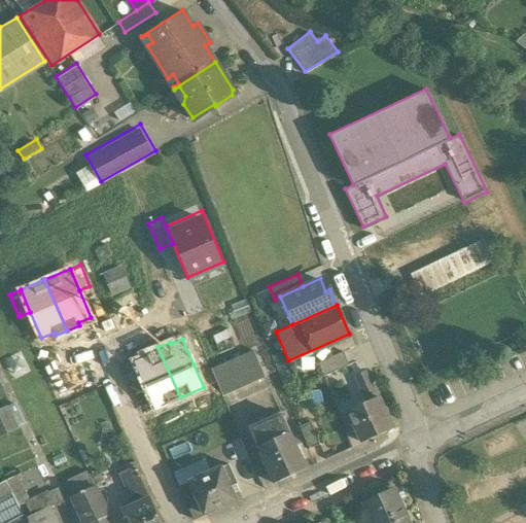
[(154,409),(180,397),(158,347),(145,352),(146,354),(134,360),(145,386),(154,409)]
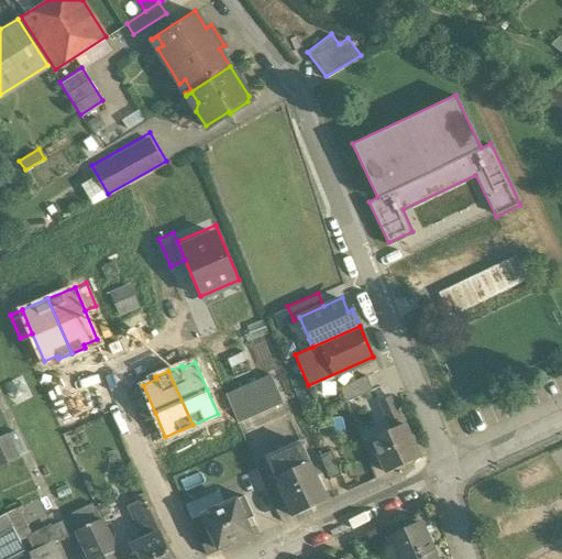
[(272,373),(224,393),(237,420),(283,401),(272,373)]
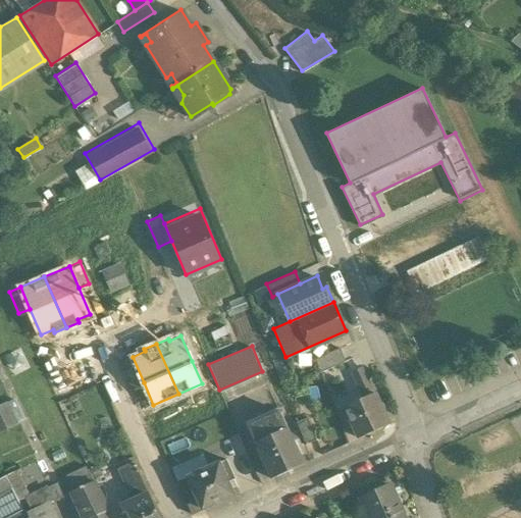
[(340,347),(315,357),(320,371),(345,360),(340,347)]
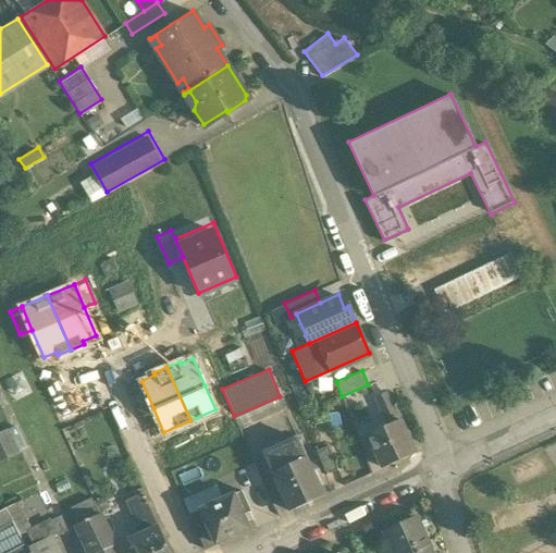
[(205,385),(215,409),(227,404),(217,380),(205,385)]
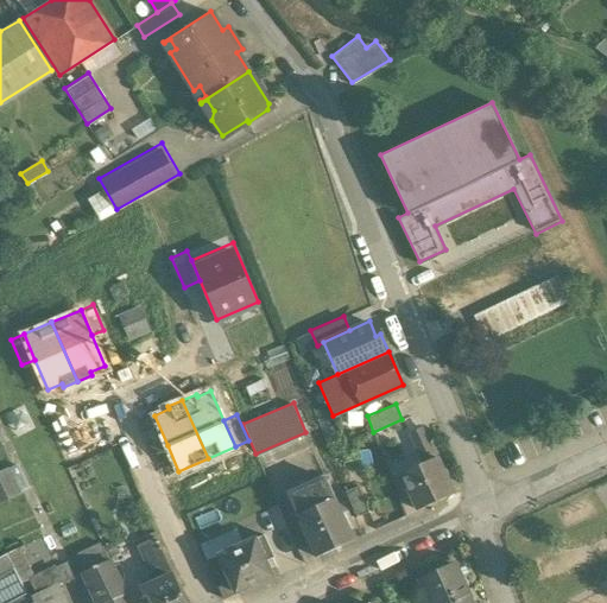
[(421,425),(409,431),(423,461),(435,456),(421,425)]
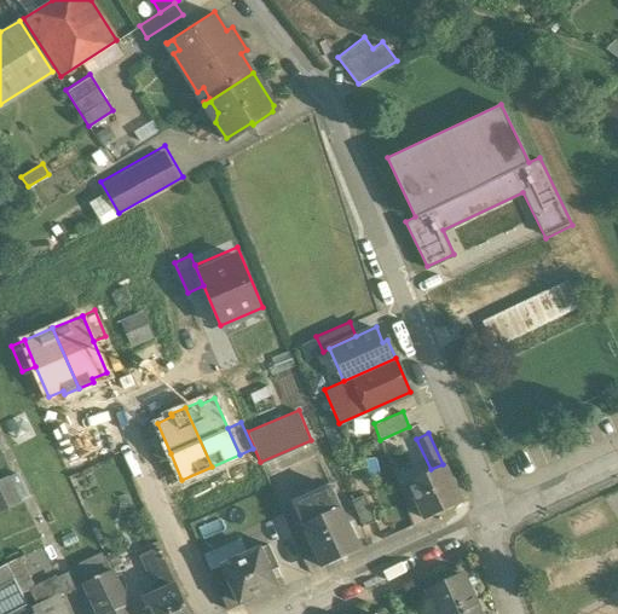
[(182,480),(171,453),(157,459),(168,486),(182,480)]
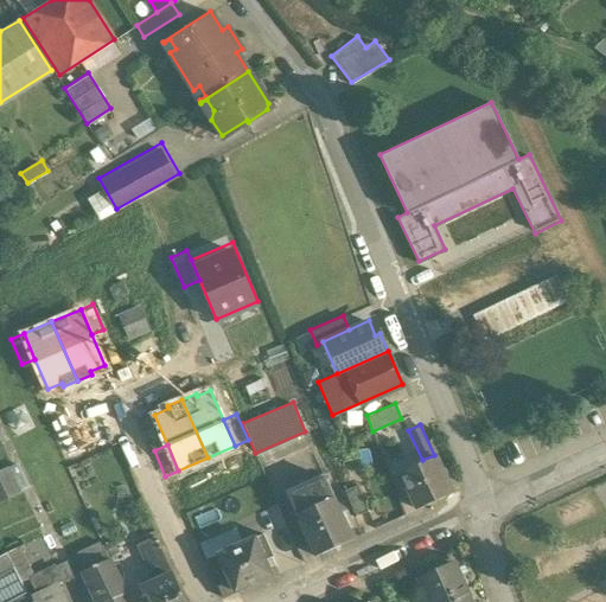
[(422,460),(400,471),(416,507),(452,492),(434,455),(422,460)]
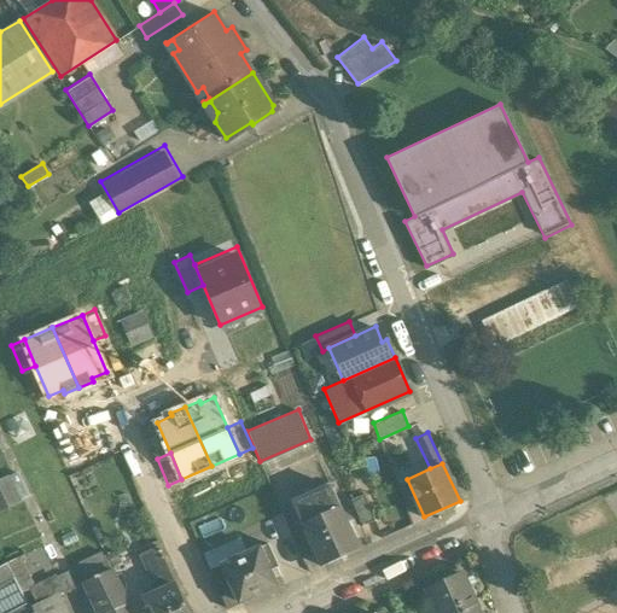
[(0,505),(27,492),(15,467),(0,473),(0,505)]
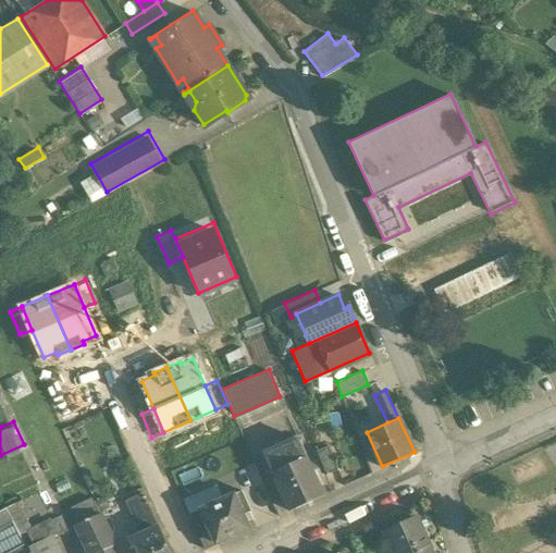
[(296,433),(262,449),(289,507),(324,492),(307,455),(306,455),(296,433)]
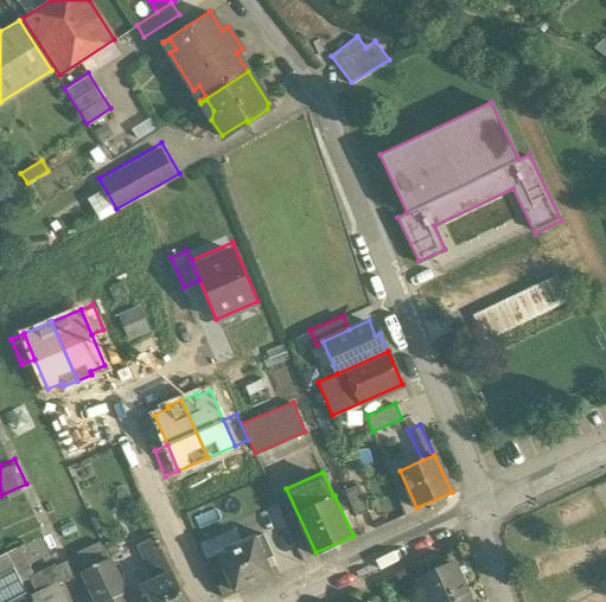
[(368,510),(357,484),(344,488),(355,516),(368,510)]
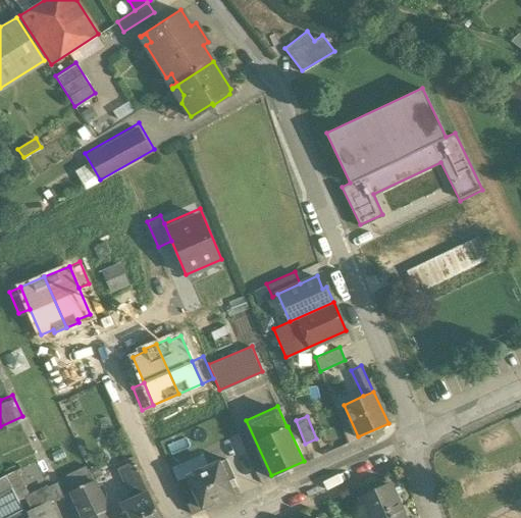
[(226,459),(188,475),(188,476),(202,508),(232,494),(226,480),(235,477),(226,459)]
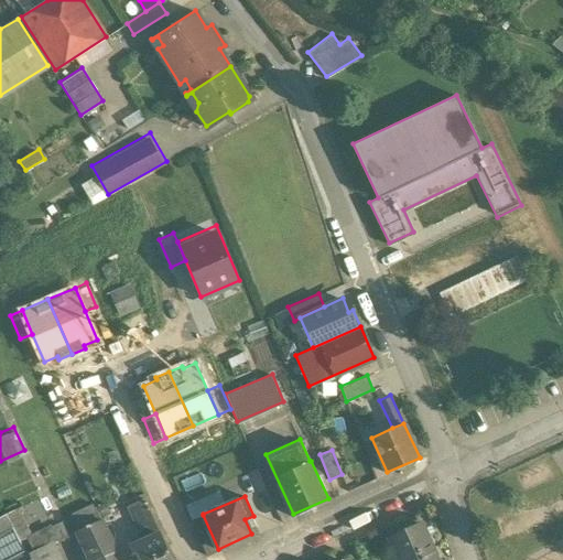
[(145,498),(131,505),(141,527),(147,525),(152,538),(161,534),(145,498)]
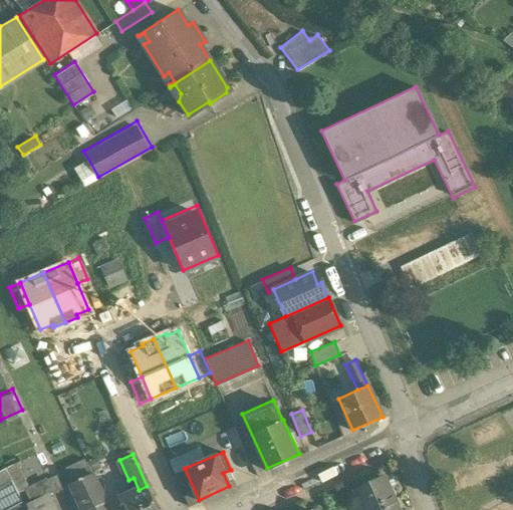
[(86,509),(105,502),(90,472),(90,471),(83,457),(64,466),(71,481),(70,481),(82,509),(86,509)]
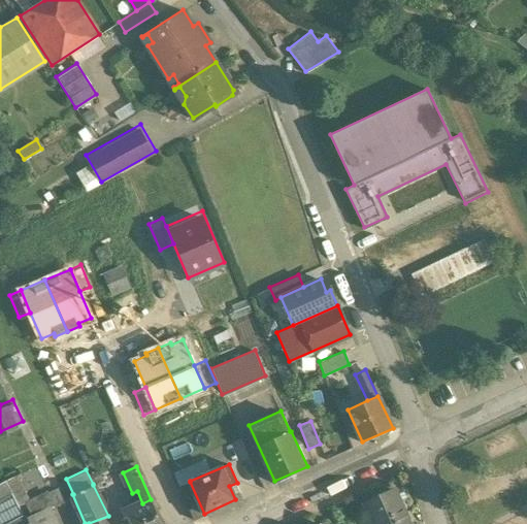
[(5,480),(0,482),(0,503),(15,500),(5,480)]
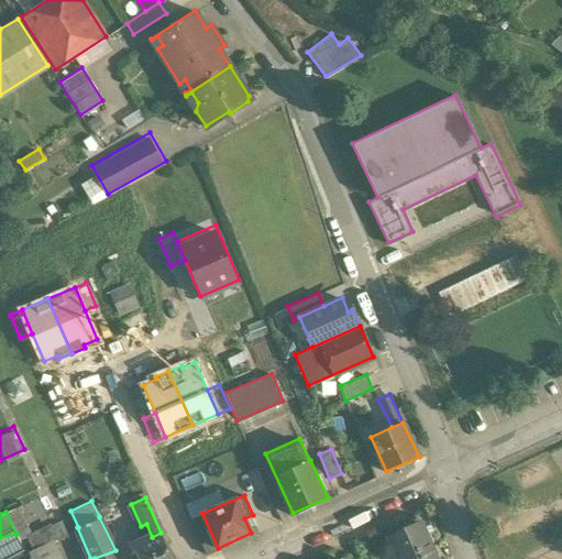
[(218,548),(202,514),(190,521),(206,554),(218,548)]
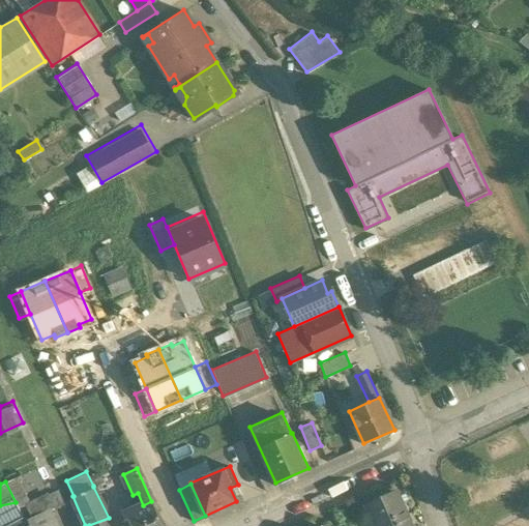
[(411,525),(395,491),(365,504),(375,525),(411,525)]
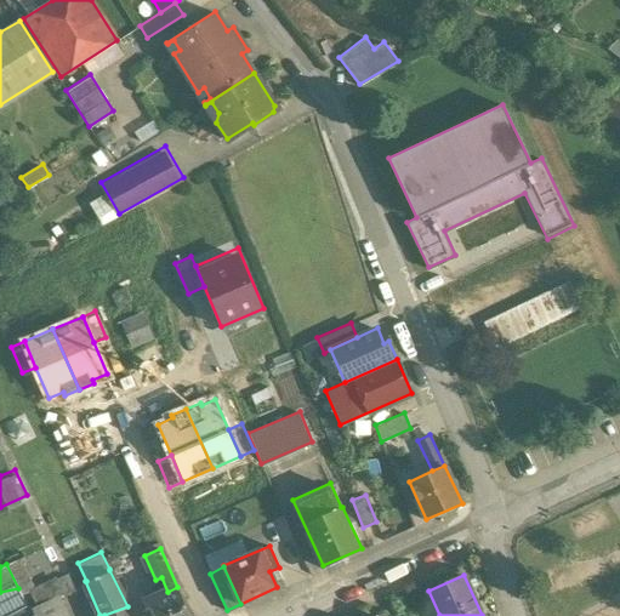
[(49,581),(30,591),(37,605),(55,597),(63,592),(57,579),(50,582),(49,581)]
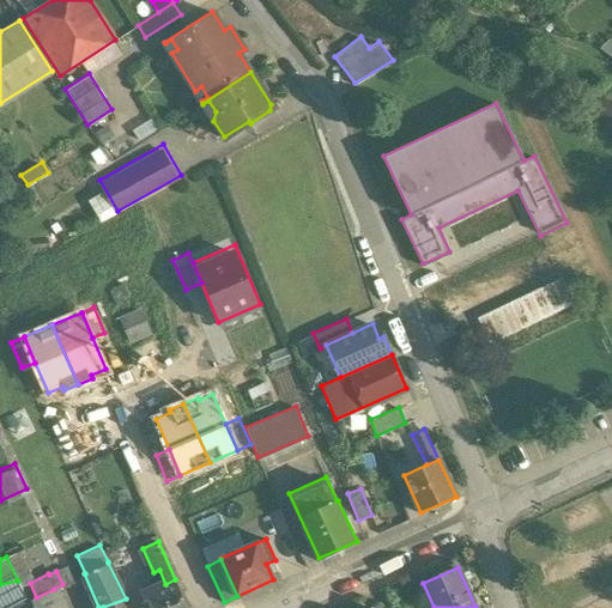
[(165,584),(141,594),(147,607),(150,606),(151,607),(187,607),(175,579),(165,584)]
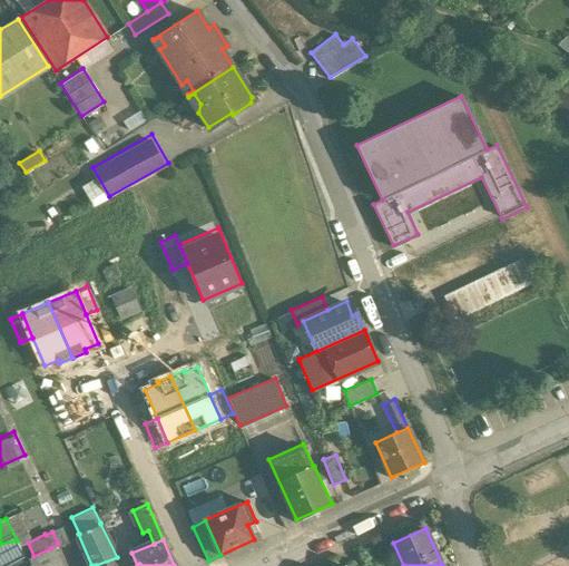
[(33,556),(29,558),(31,565),(58,565),(50,548),(33,556)]
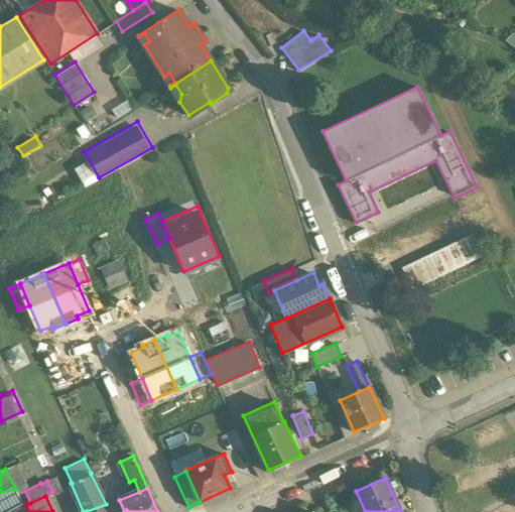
[(26,511),(22,503),(1,511),(26,511)]
